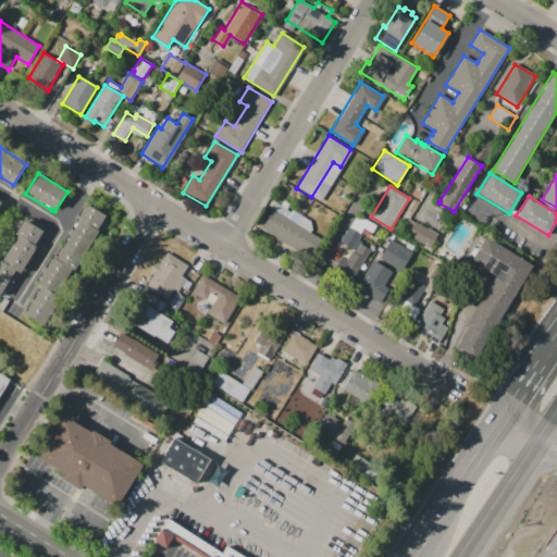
[(87,205),(110,220),(103,230),(100,226),(96,232),(98,233),(78,263),(81,265),(42,324),(24,312),(40,287),(36,284),(87,205)]
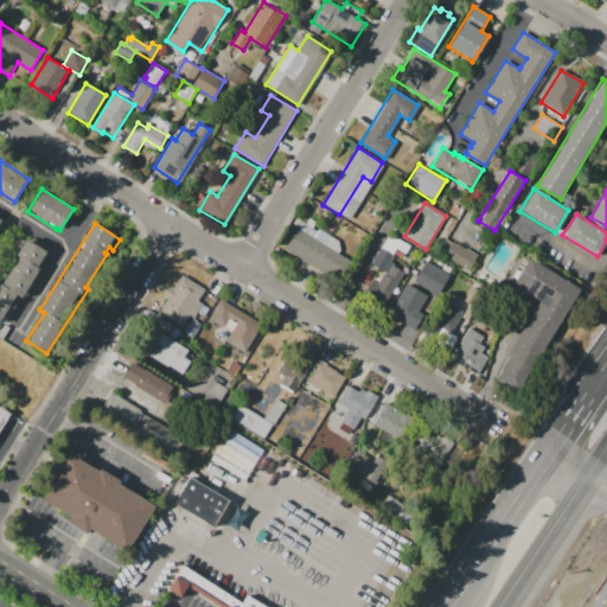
[(296,228),(352,262),(340,280),(285,246),(296,228)]
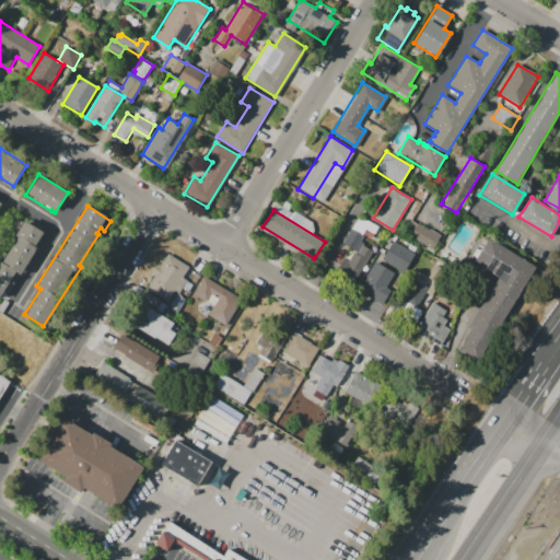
[(359,216),(378,226),(373,235),(364,230),(362,235),(363,236),(360,241),(363,243),(357,253),(342,244),(359,216)]
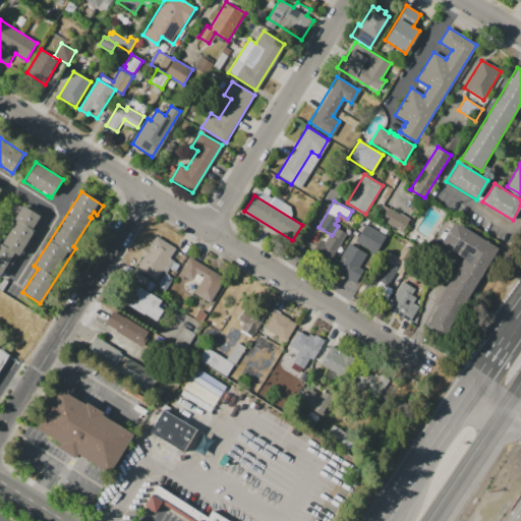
[(41,217),(17,252),(2,243),(16,220),(13,218),(15,215),(11,213),(17,203),(21,206),(22,205),(25,207),(27,204),(43,213),(41,217)]
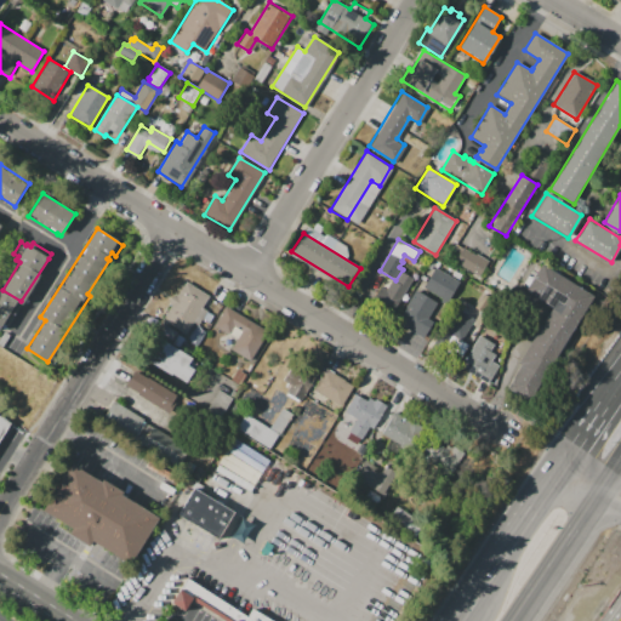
[(480,273),(455,257),(462,246),(486,262),(480,273)]
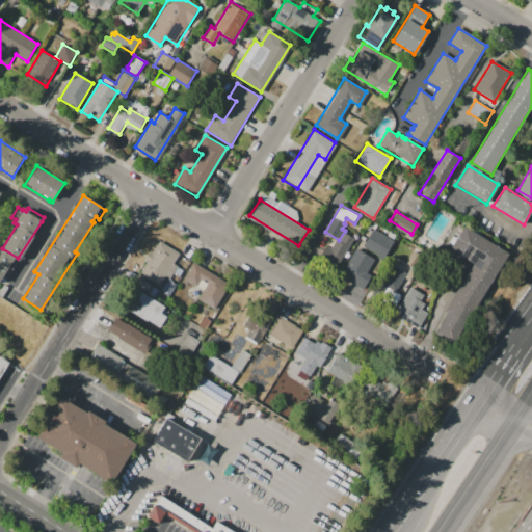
[(463,225),(510,254),(456,341),(433,326),(471,265),(448,250),(463,225)]
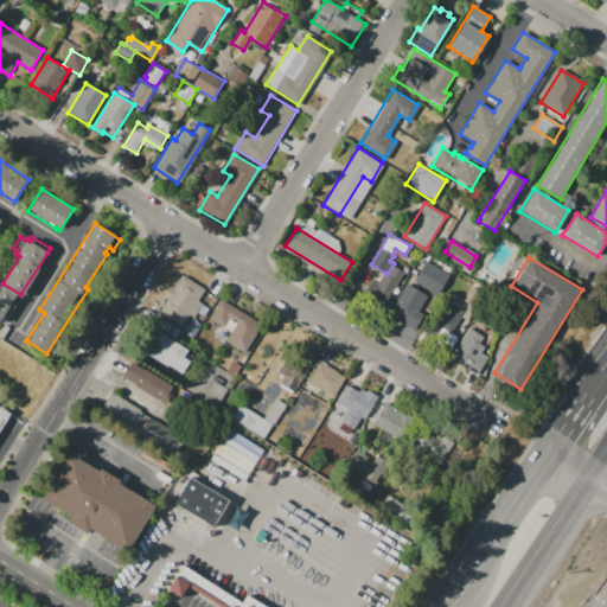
[(438,292),(415,279),(426,260),(448,274),(438,292)]
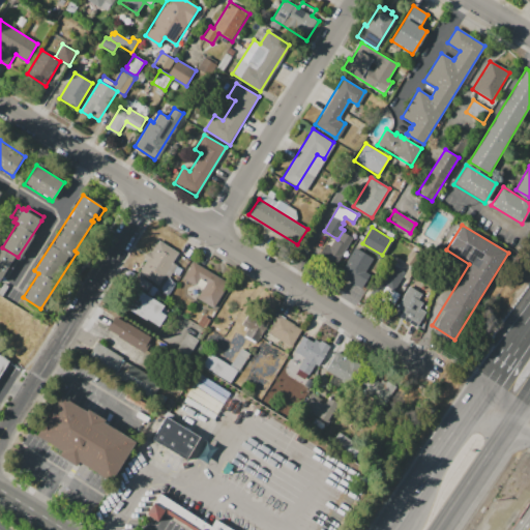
[(353,237),(337,262),(329,256),(320,251),(325,243),(330,246),(335,239),(339,240),(344,232),(353,237)]
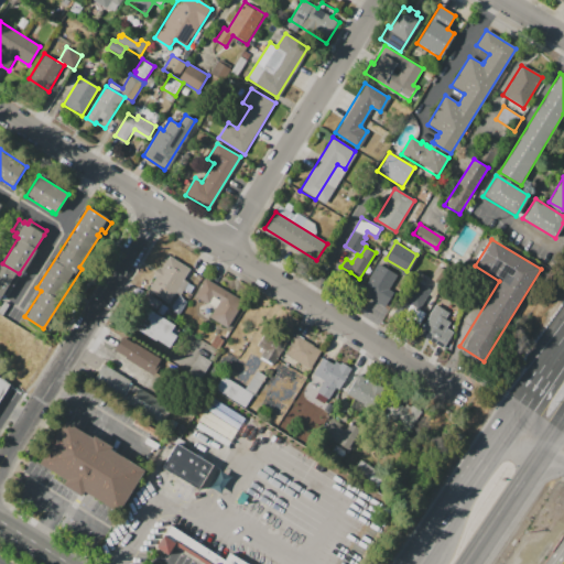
[(167,303),(147,290),(170,255),(191,268),(167,303)]
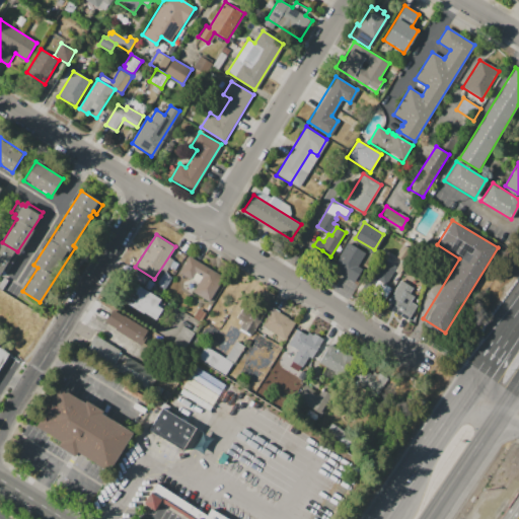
[(17,251),(1,278),(0,277),(0,240),(2,242),(17,251)]
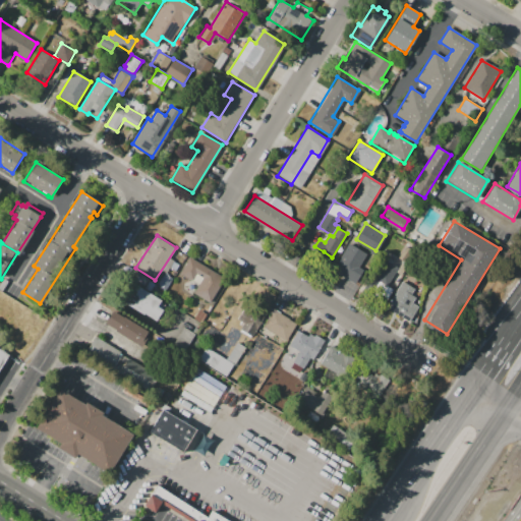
[(356,284),(332,269),(348,243),(365,253),(357,267),(363,271),(356,284)]
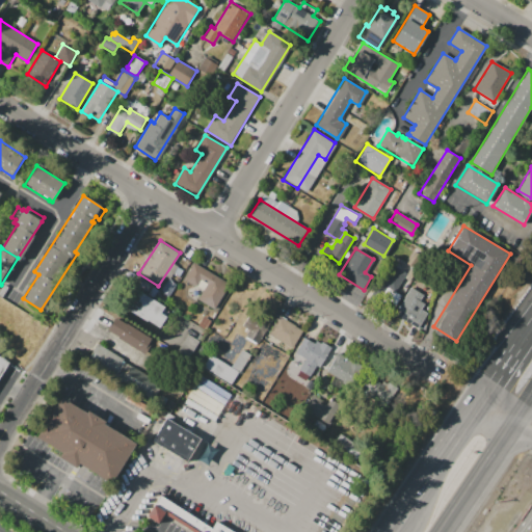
[(395,292),(374,278),(384,261),(405,274),(395,292)]
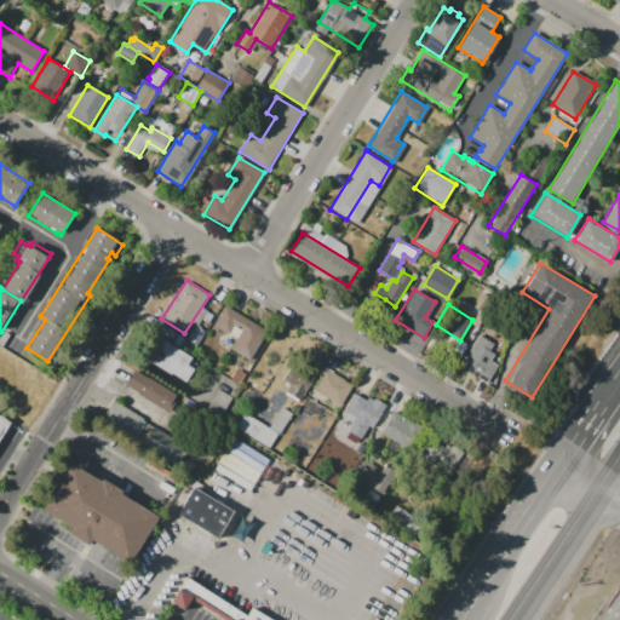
[(247,360),(231,350),(244,331),(234,325),(229,333),(216,325),(228,305),(267,331),(247,360)]
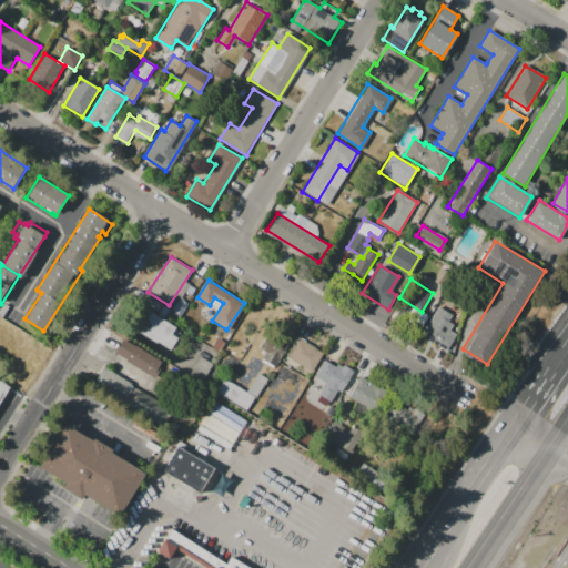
[(239,356),(223,346),(252,302),(267,312),(239,356)]
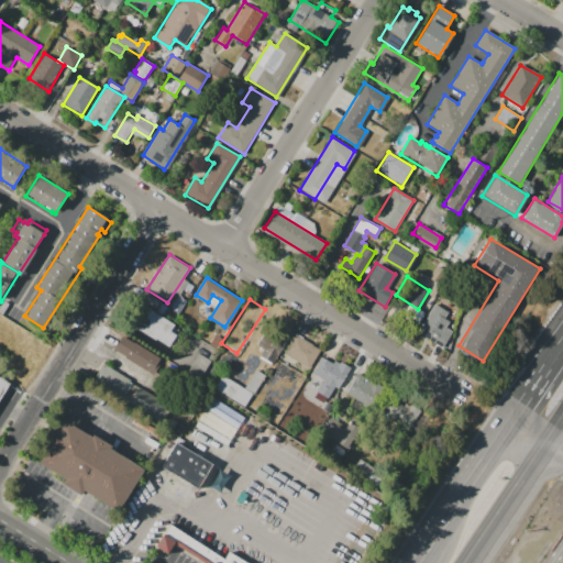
[(141,304),(175,324),(170,331),(176,335),(169,346),(156,340),(156,341),(128,324),(141,304)]
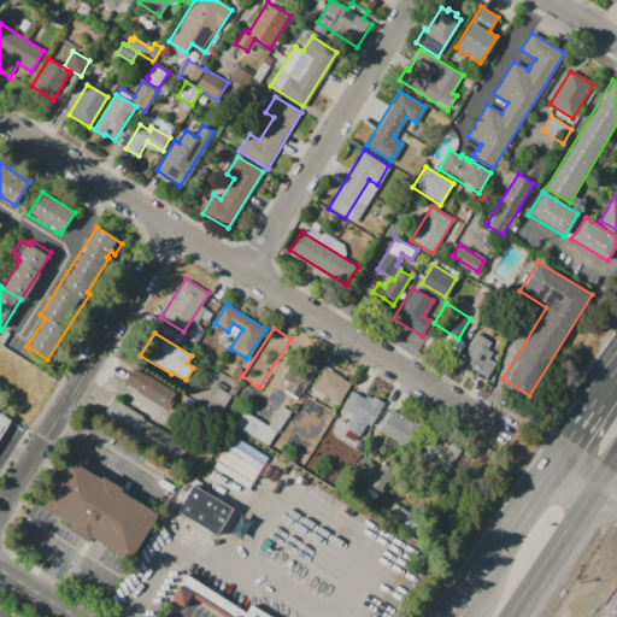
[(485,382),(458,365),(472,342),(489,353),(487,357),(497,363),(485,382)]
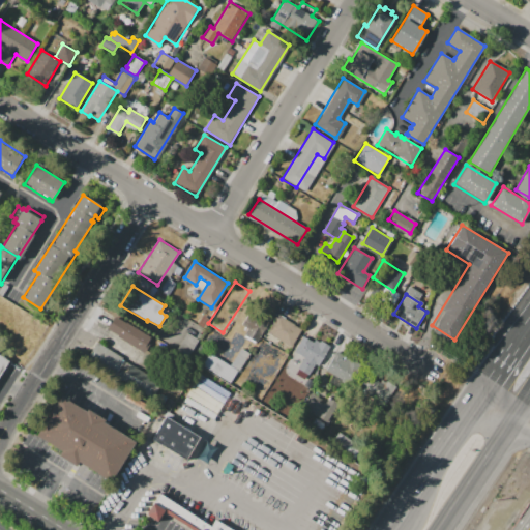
[(244,335),(248,329),(241,325),(252,308),(270,320),(256,344),(244,335)]
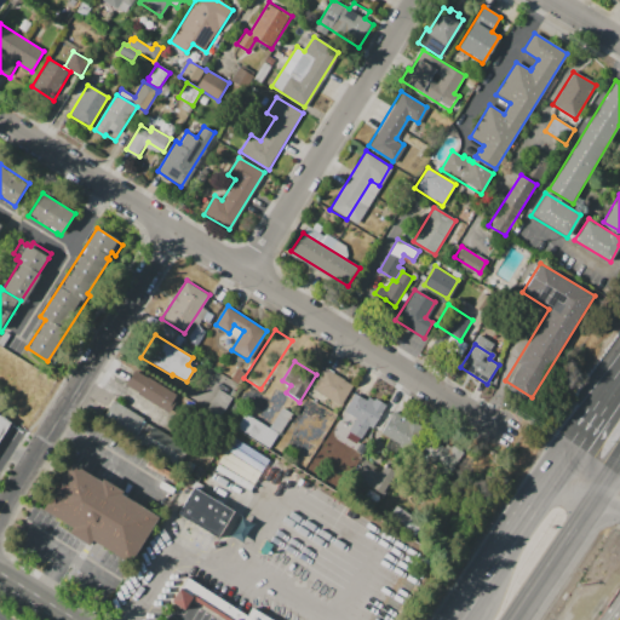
[(326,368),(355,386),(340,407),(313,389),(326,368)]
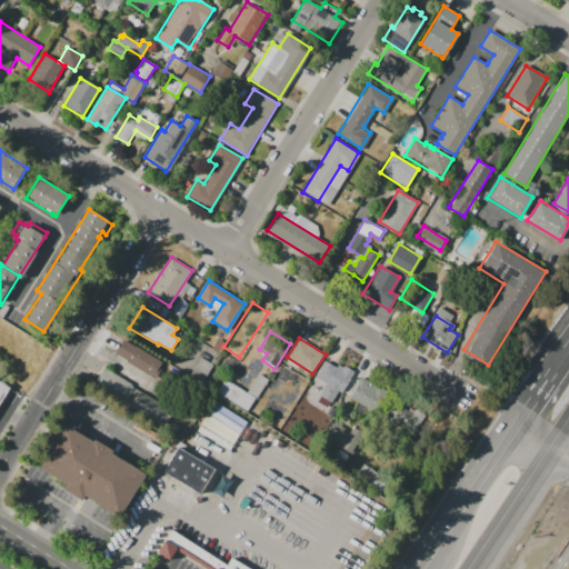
[(125,339),(163,363),(153,378),(116,353),(125,339)]
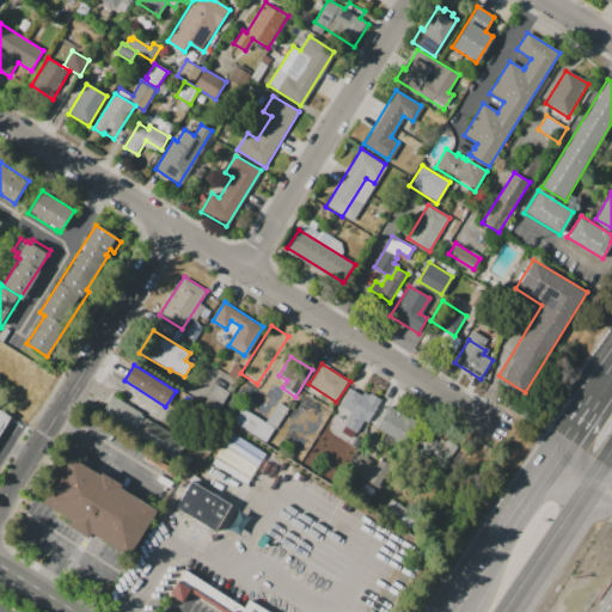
[(231,391),(215,415),(202,407),(216,383),(231,391)]
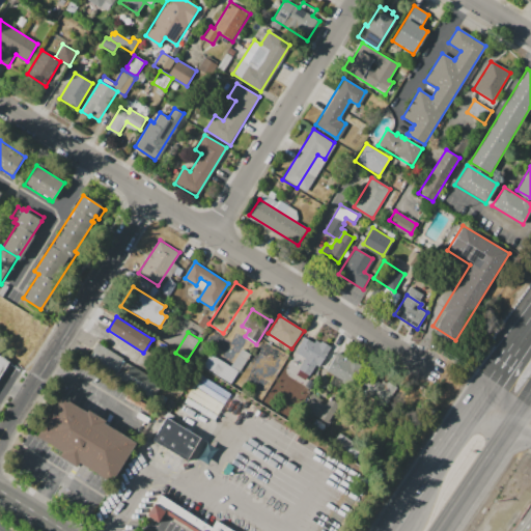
[(331,346),(316,370),(294,356),(291,355),(303,337),(313,343),(315,340),(319,343),(322,341),(331,346)]
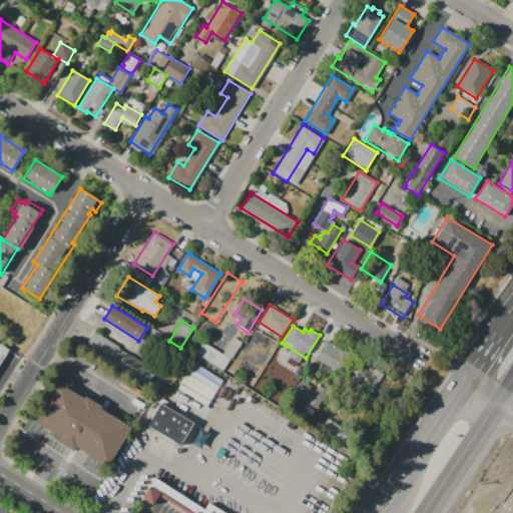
[(95,332),(120,349),(113,359),(88,343),(95,332)]
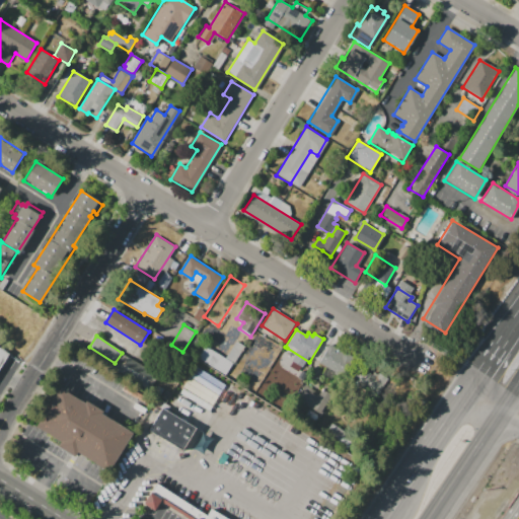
[(225,376),(198,358),(206,345),(225,358),(236,341),(244,346),(225,376)]
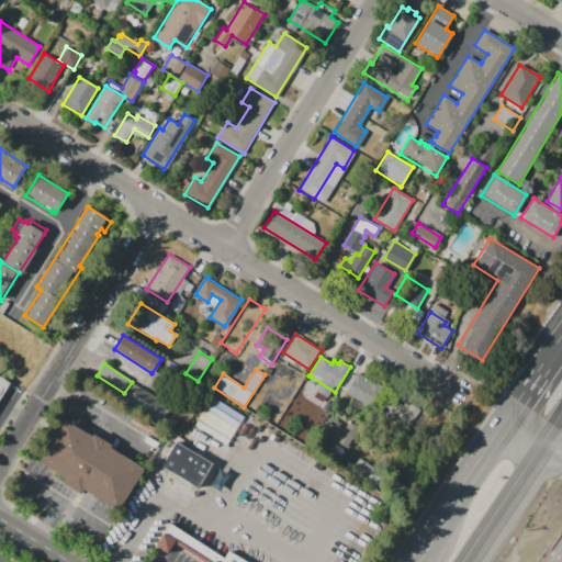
[(345,392),(357,372),(366,378),(363,381),(371,385),(373,382),(381,388),(370,406),(345,392)]
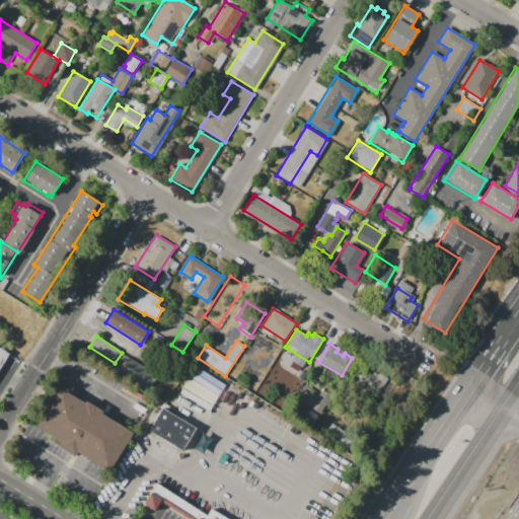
[(0,348),(9,354),(0,368),(0,348)]
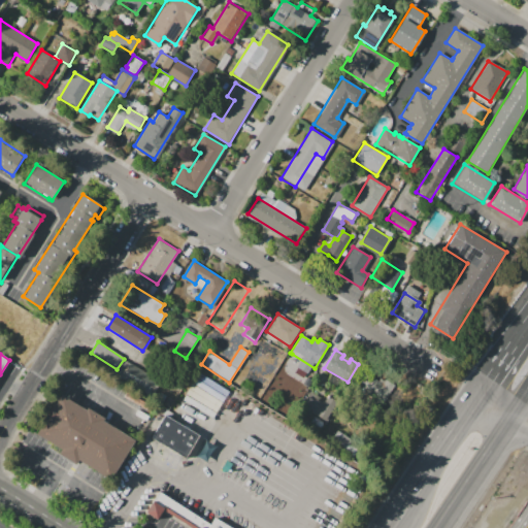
[(381,378),(394,386),(385,402),(370,394),(367,399),(354,392),(365,372),(380,381),(381,378)]
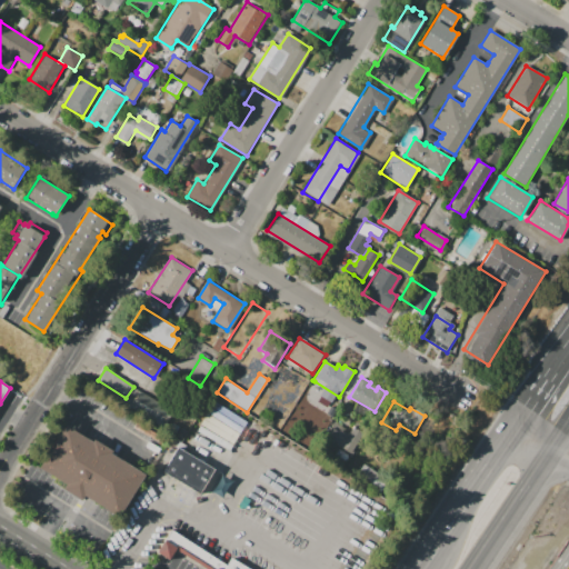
[(67,423),(96,441),(98,438),(117,450),(115,453),(147,475),(120,517),(87,496),(85,499),(67,488),(69,485),(40,466),(67,423)]
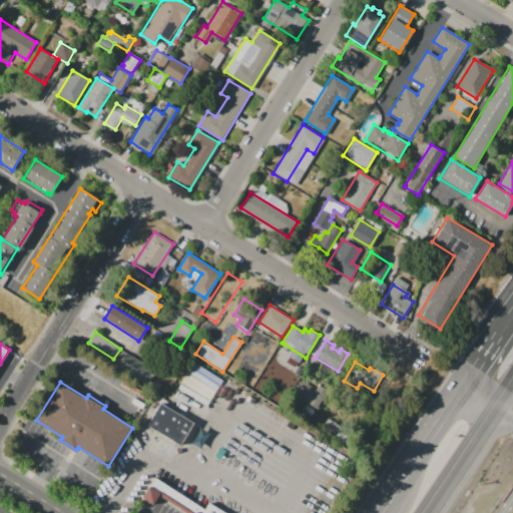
[(326,389),(316,384),(314,389),(298,382),(292,396),(317,408),(326,389)]
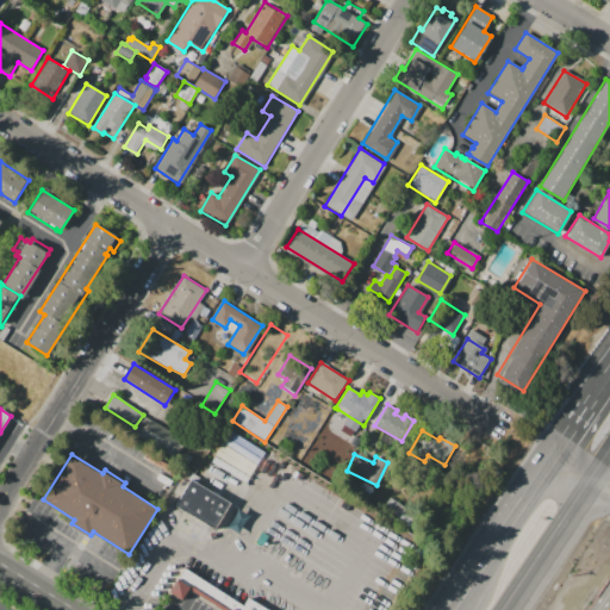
[(192,478),(231,503),(216,528),(176,502),(192,478)]
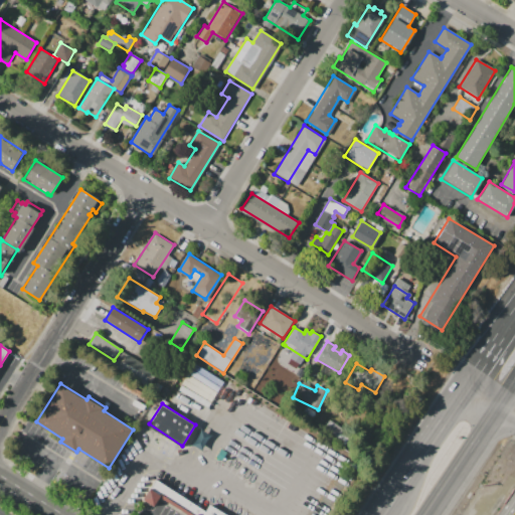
[(349,432),(327,420),(322,431),(344,442),(349,432)]
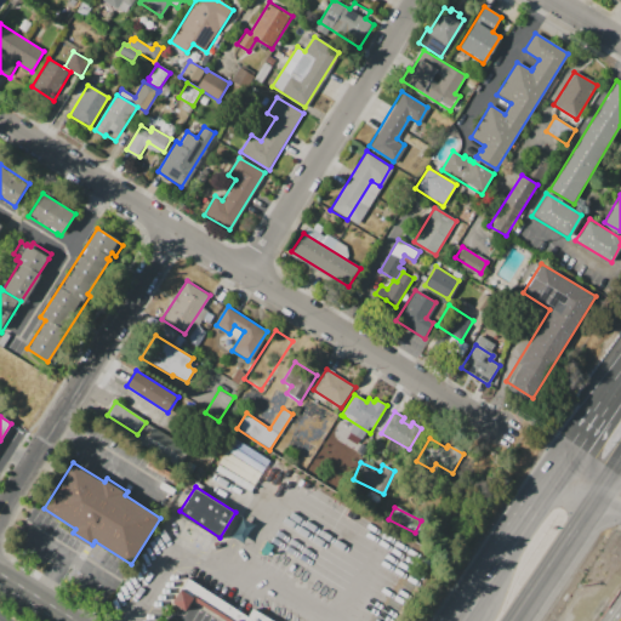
[(252,607),(274,620),(234,620),(194,596),(186,610),(172,602),(188,577),(248,615),(252,607)]
